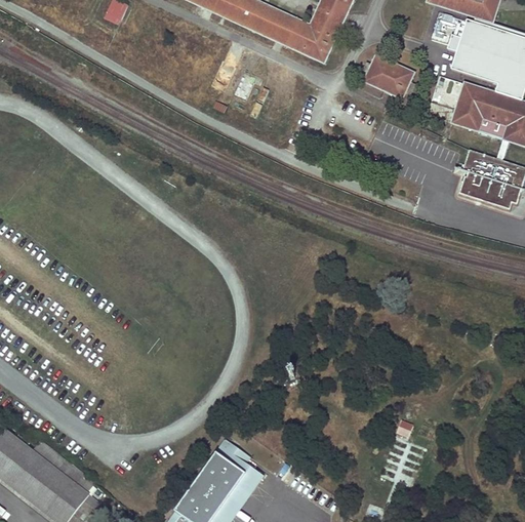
[(127,4),(119,0),(112,0),(104,17),(118,24),(127,4)]
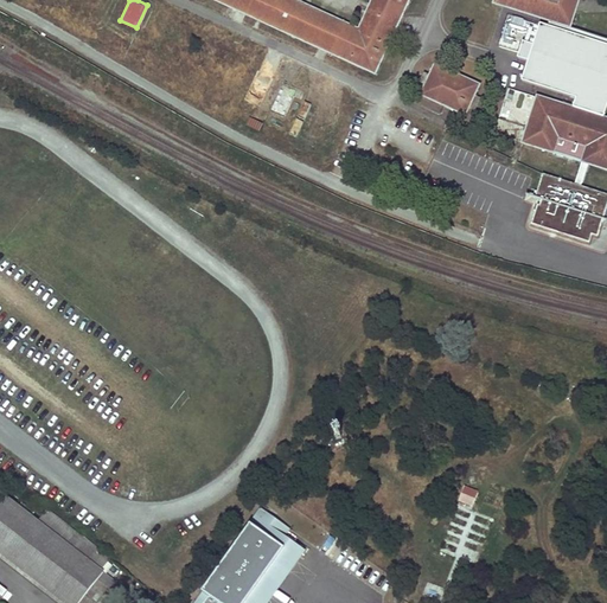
[(212,0),(375,75),(389,42),(357,27),(296,0),(212,0)]
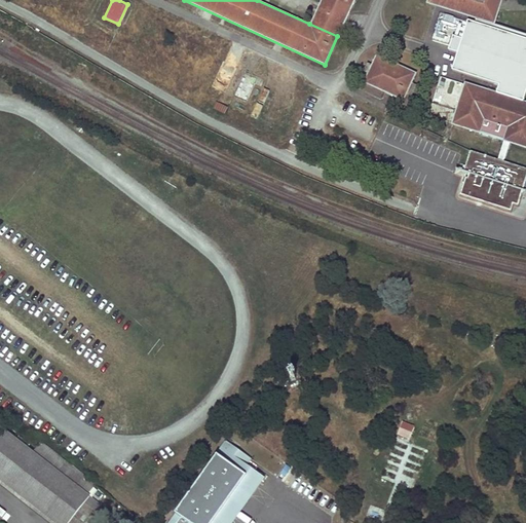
[(321,0),(309,24),(337,36),(353,0),(321,0)]
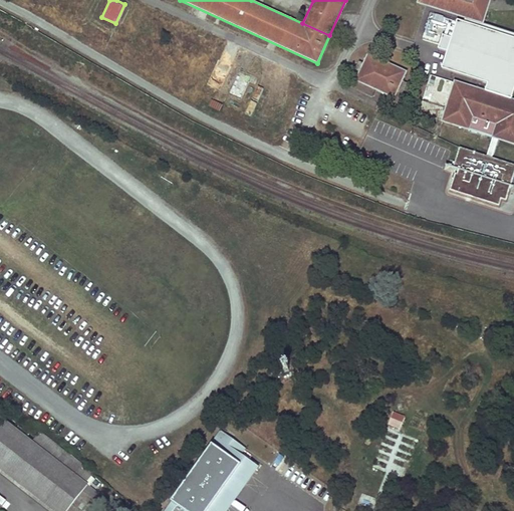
[(352,0),(350,7),(357,9),(360,0),(352,0)]
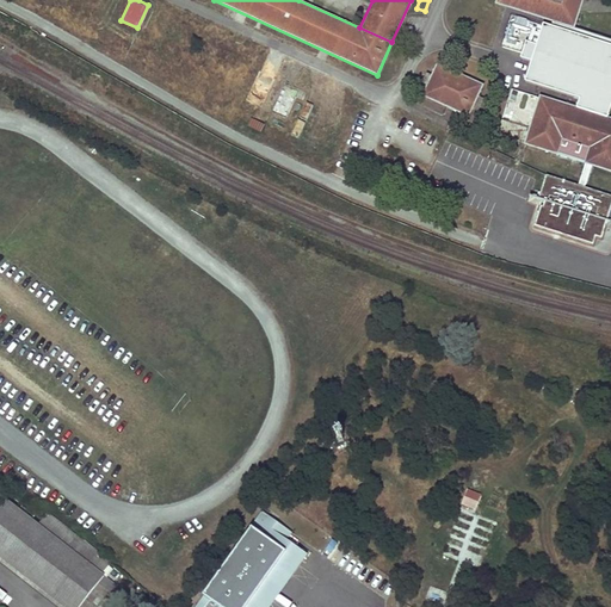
[(565,22),(574,25),(580,7),(581,0),(495,0),(565,22)]
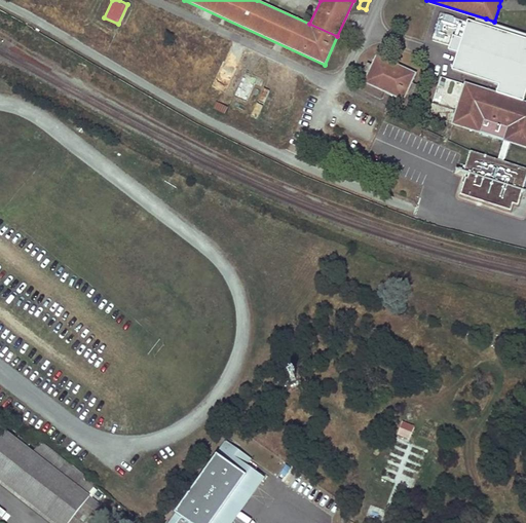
[(468,19),(441,9),(431,37),(449,43),(448,46),(459,50),(468,19)]
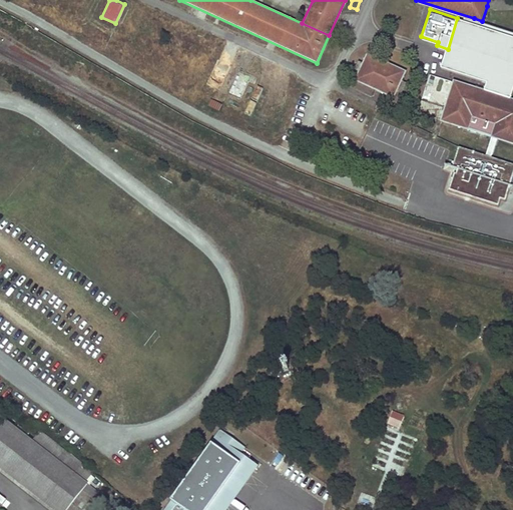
[(482,21),(474,18),(472,23),(457,18),(448,49),(445,55),(442,65),(487,80),(485,87),(511,96),(512,89),(512,35),(481,25),(482,21)]
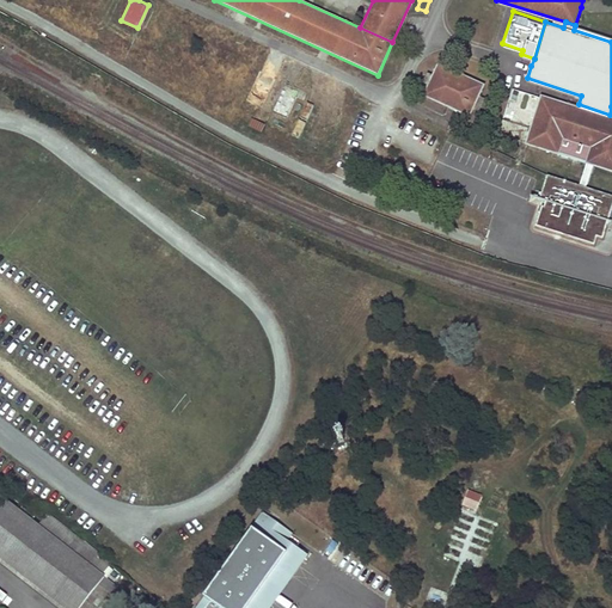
[(420,97),(470,118),(484,84),(436,62),(420,97)]
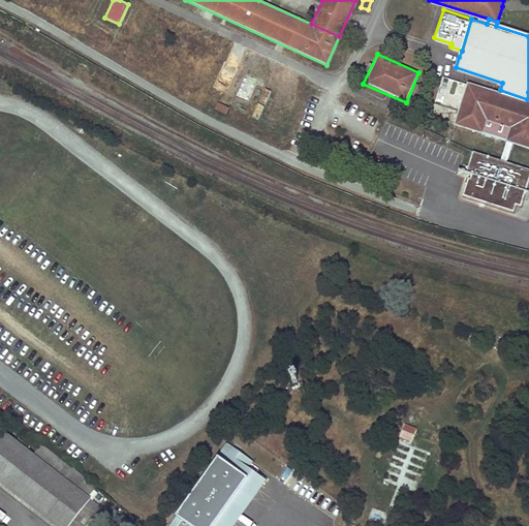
[(514,141),(528,146),(528,99),(527,99),(500,90),(467,81),(467,83),(458,110),(454,122),(507,138),(514,141)]
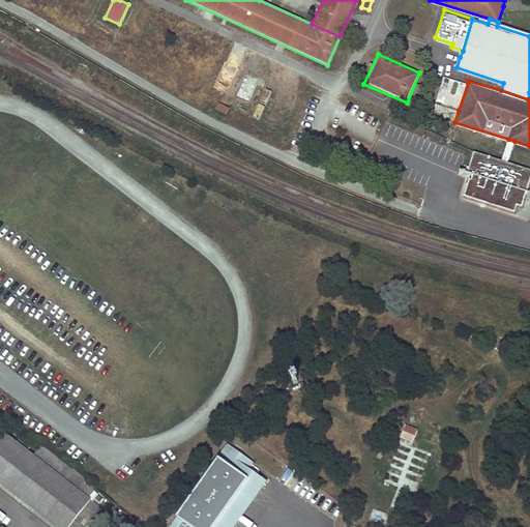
[(303,87),(296,101),(311,108),(317,94),(303,87)]
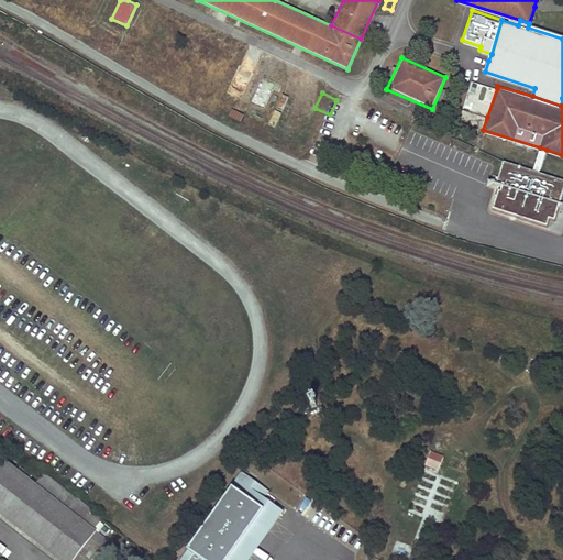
[(243,112),(231,107),(228,114),(240,120),(243,112)]
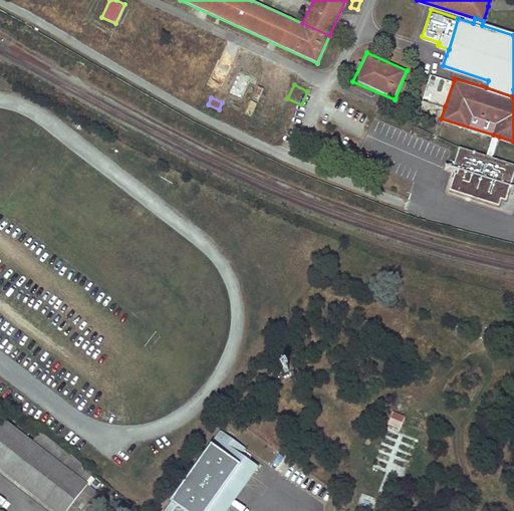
[(446,188),(499,205),(501,199),(506,201),(513,176),(513,175),(513,164),(492,158),(499,137),(493,135),(486,155),(459,147),(458,150),(446,188)]
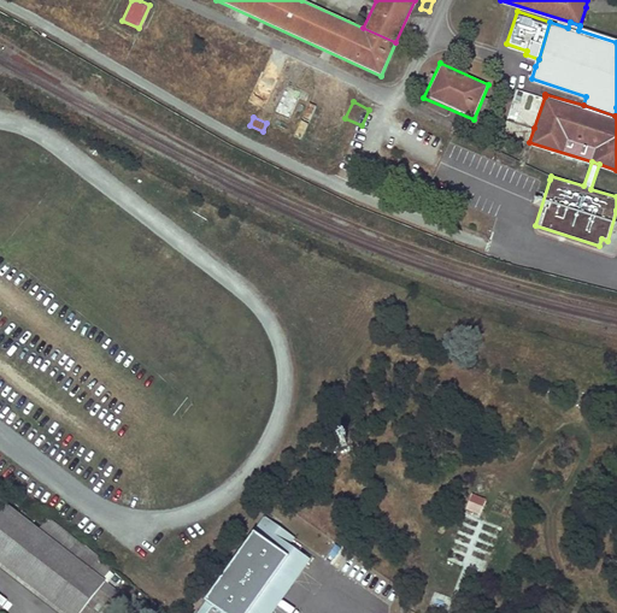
[(0,558),(70,612),(77,612),(103,577),(115,561),(52,512),(40,528),(0,496),(0,558)]
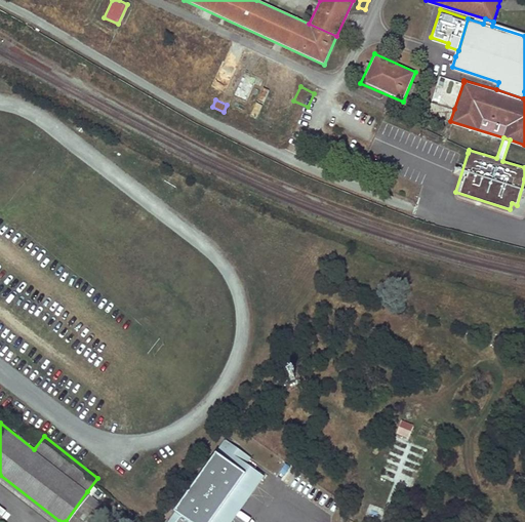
[(250,454),(227,438),(175,510),(180,514),(179,515),(176,519),(175,520),(174,521),(228,521),(232,518),(228,512),(236,500),(243,503),(248,495),(245,489),(252,478),(259,479),(264,474),(245,460),(250,454)]
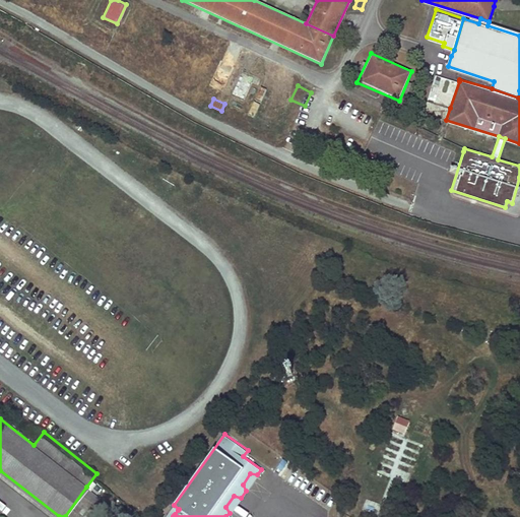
[(366,497),(362,507),(380,513),(384,503),(366,497)]
